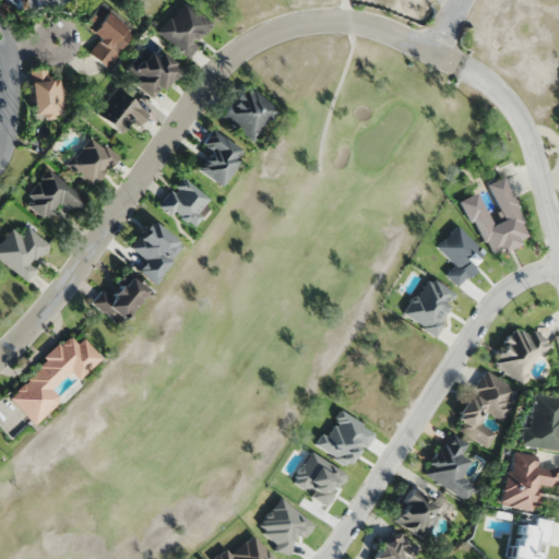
[(13,0),(22,4),(24,0),(30,0),(59,14),(66,0),(13,0)]
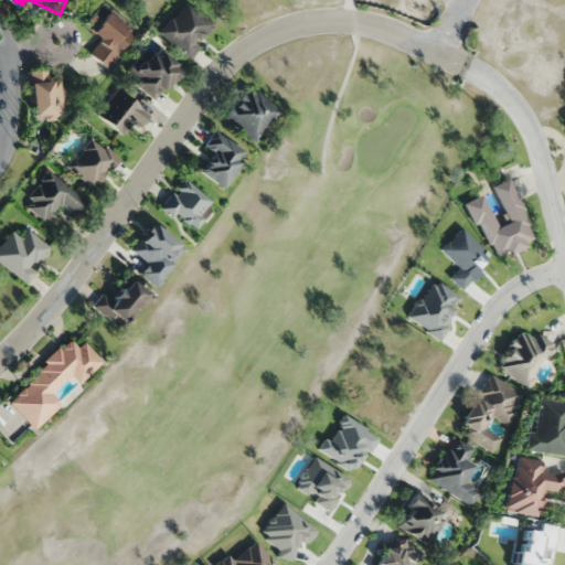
[(214,25),(185,2),(159,34),(190,59),(200,48),(198,45),(214,25)]
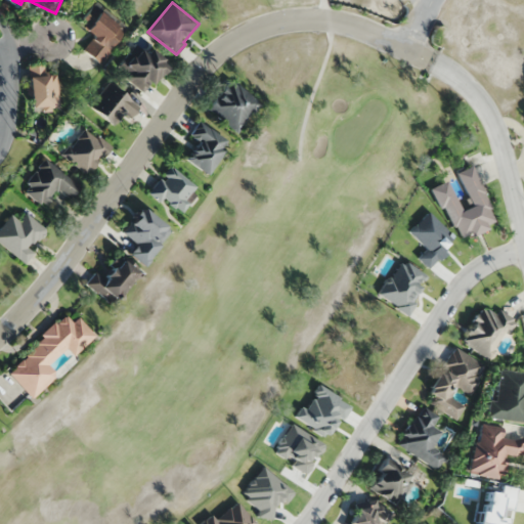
[(92,37),(82,50),(98,63),(125,31),(93,4),(77,24),(92,37)]
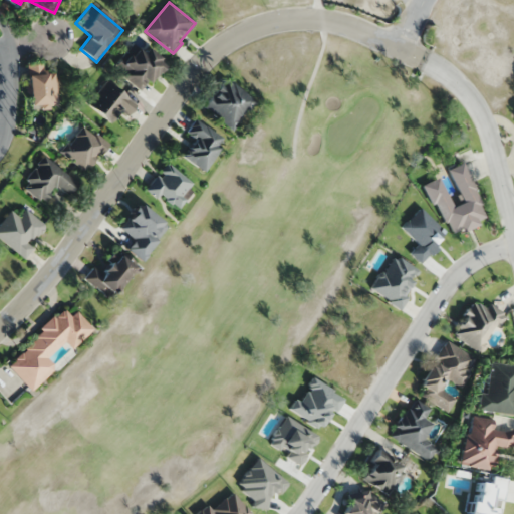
[(113,68),(142,91),(164,64),(135,41),(113,68)]
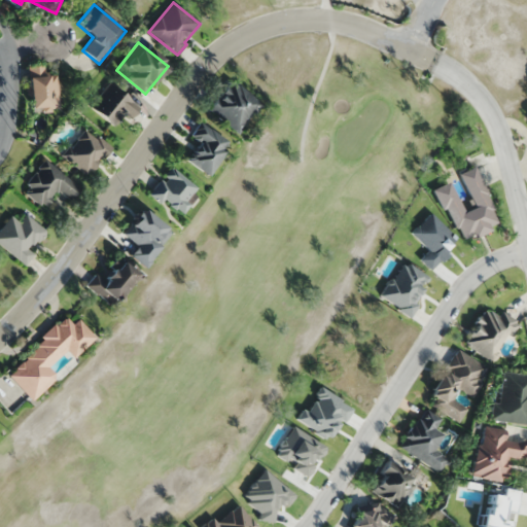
[(57,73),(44,74),(43,65),(27,66),(30,111),(59,109),(57,73)]
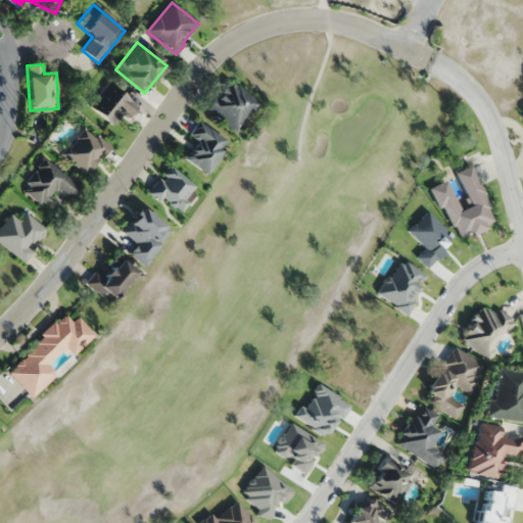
[(234,134),(260,107),(232,80),(205,106),(234,134)]
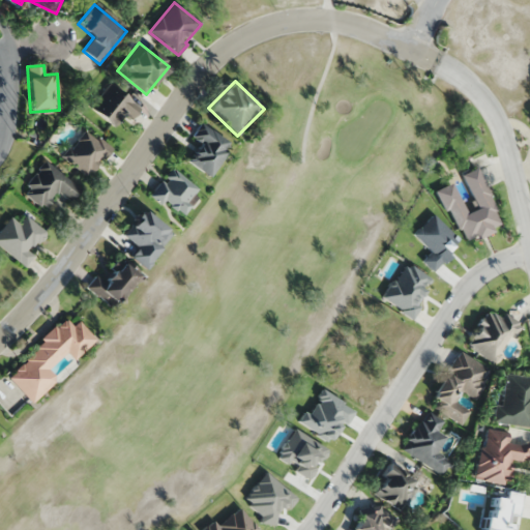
[(114,127),(127,112),(126,112),(133,102),(110,84),(90,108),(114,127)]
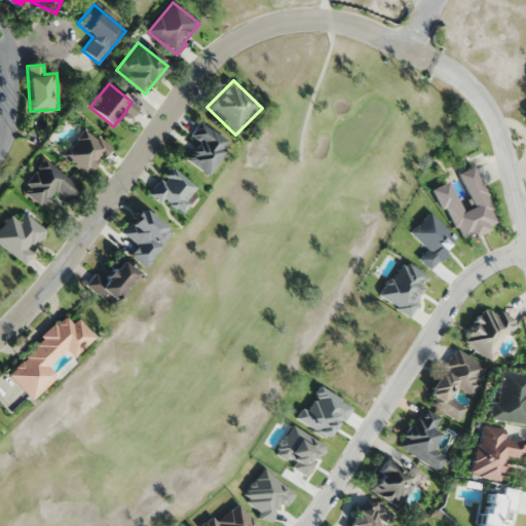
[(231,143),(198,122),(190,137),(198,142),(186,161),(210,177),(231,143)]
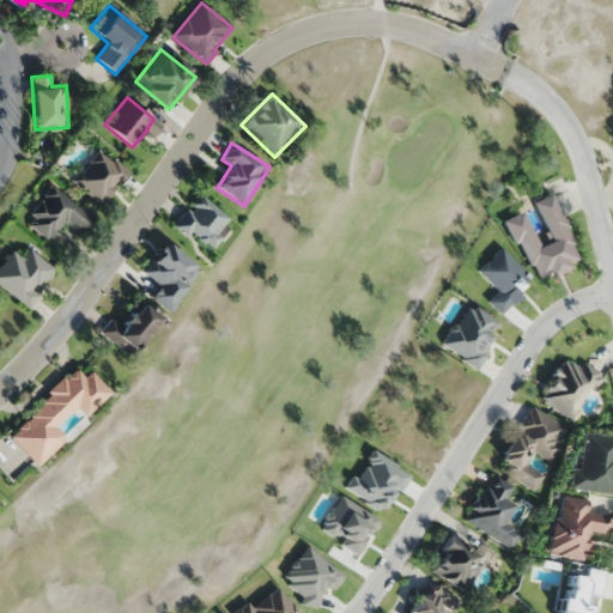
[(129,175),(102,147),(71,178),(98,205),(129,175)]
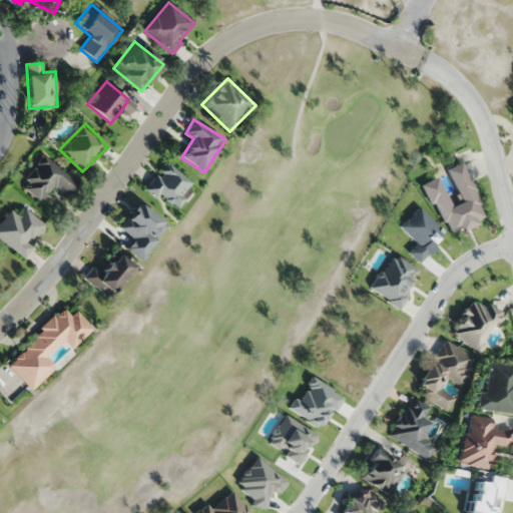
[(78,183),(44,154),(21,181),(41,198),(54,183),(68,194),(78,183)]
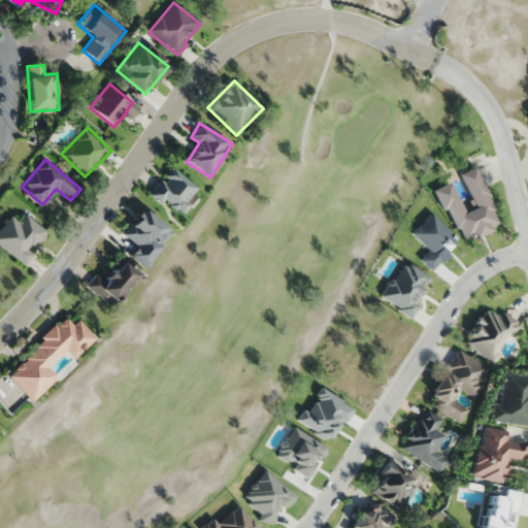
[(499,227),(476,167),(460,173),(473,208),(463,211),(452,182),(437,188),(458,242),(499,227)]
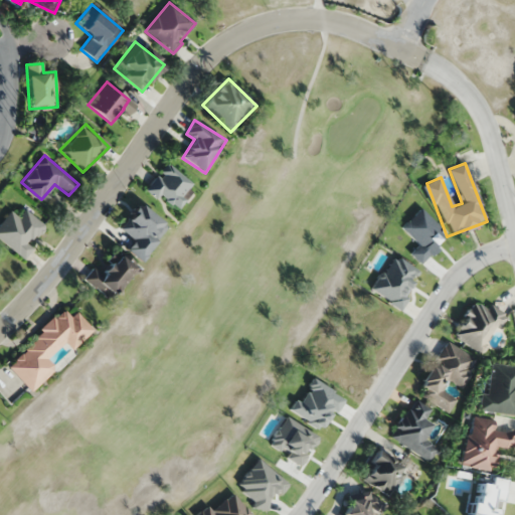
[(195,187),(165,165),(147,189),(177,211),(195,187)]
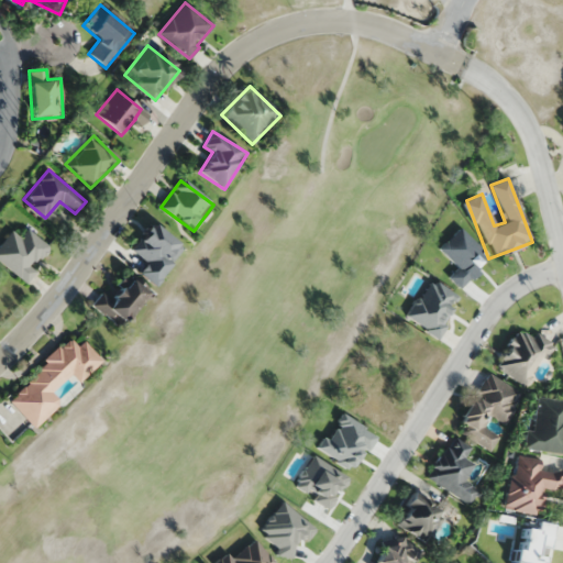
[(155,269),(164,260),(169,264),(183,249),(152,223),(131,249),(155,269)]
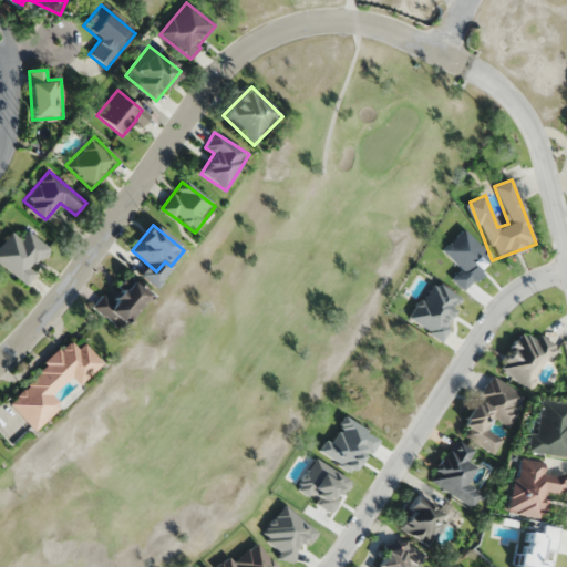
[(11,232),(0,245),(0,264),(27,286),(37,272),(32,269),(49,248),(27,230),(20,239),(11,232)]
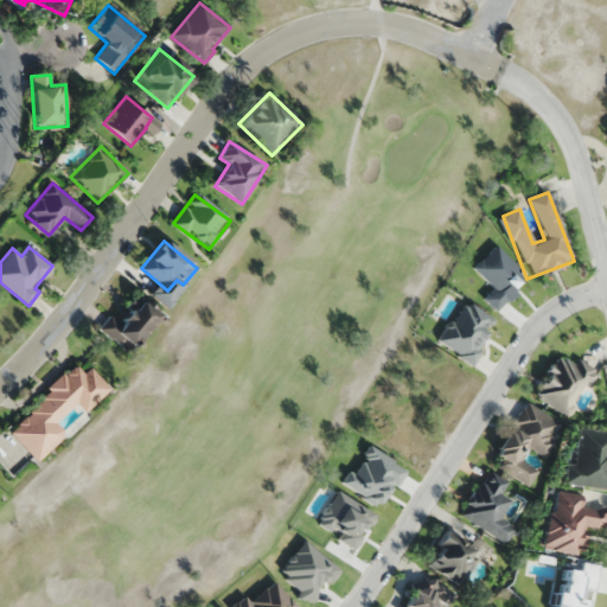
[(160,318),(136,299),(117,321),(110,315),(100,327),(129,353),(160,318)]
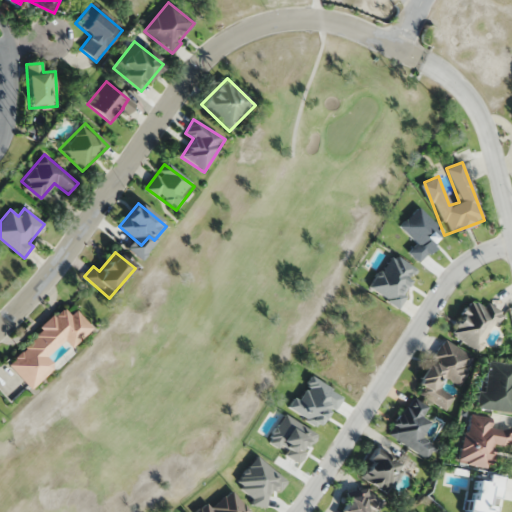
[(481,352),(502,315),(472,297),(450,335),(481,352)]
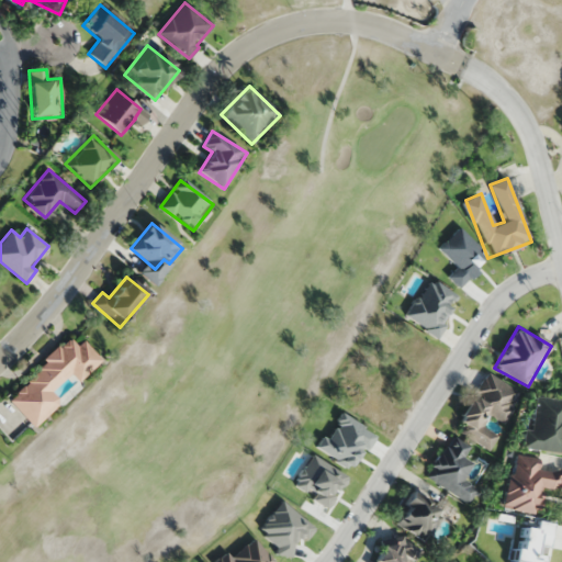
[(82,340),(77,347),(69,338),(7,398),(34,427),(62,402),(52,392),(69,374),(77,382),(101,359),(82,340)]
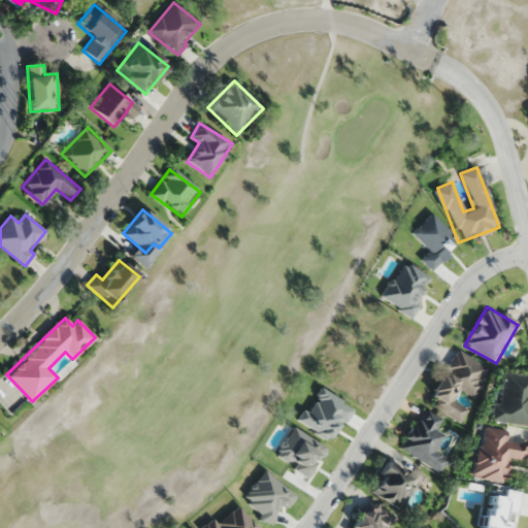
[(473,399),(490,370),(457,351),(426,403),(460,423),(468,409),(454,400),(460,391),(473,399)]
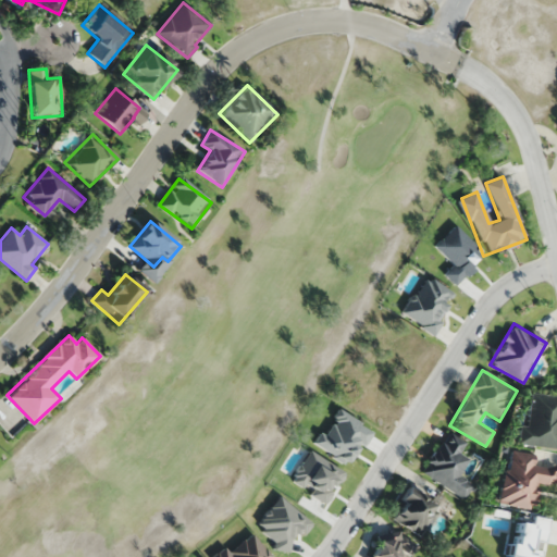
[(522,445),(556,449),(556,396),(529,393),(522,445)]
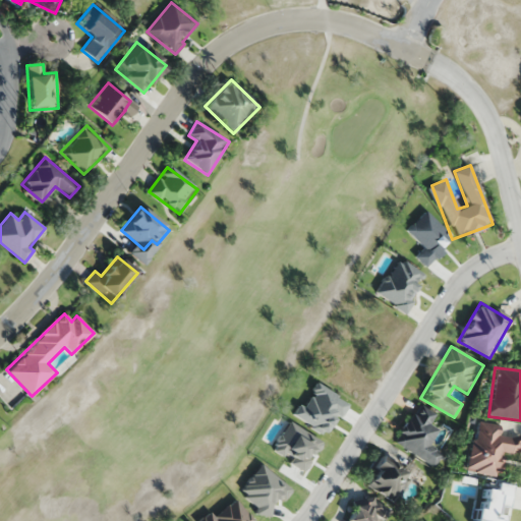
[(437,414),(417,403),(394,442),(436,467),(443,454),(429,445),(439,429),(430,424),(437,414)]
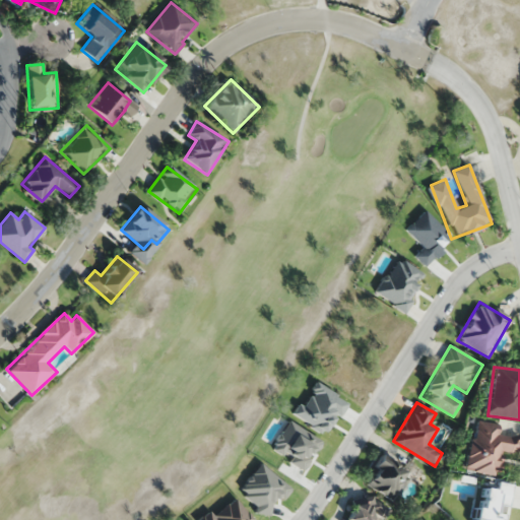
[(500,425),(476,420),(466,469),(498,476),(503,450),(518,453),(519,443),(519,437),(499,433),(500,425)]
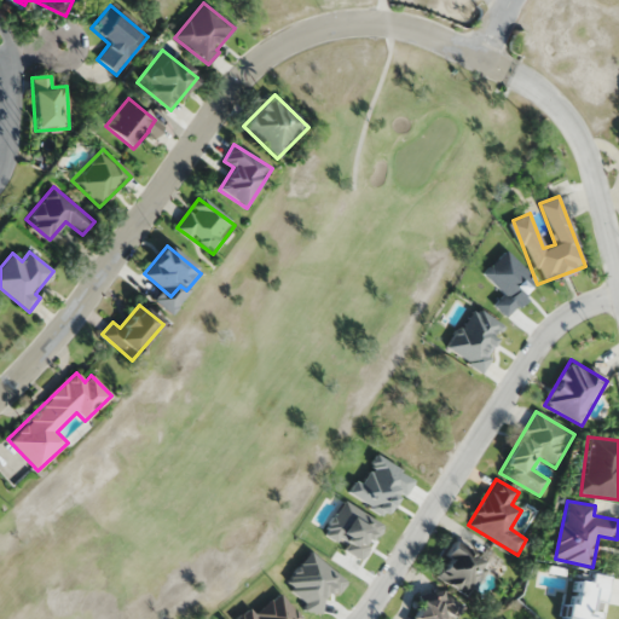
[(490,565),(456,542),(433,574),(468,597),(490,565)]
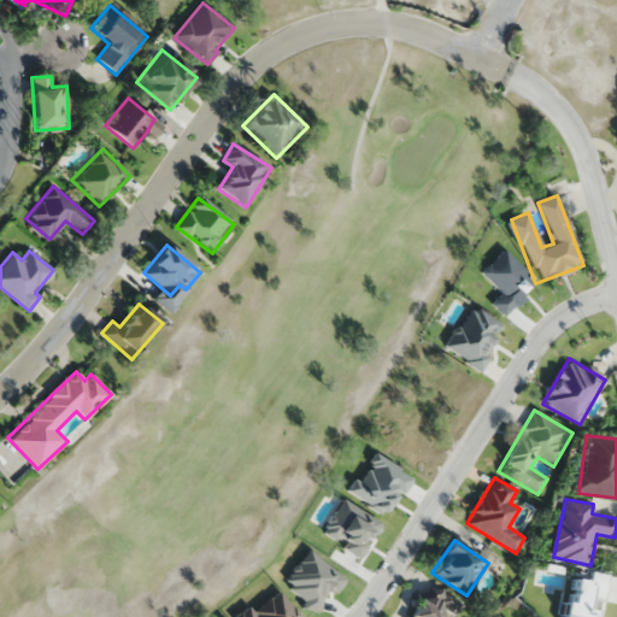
[(452,616),(460,604),(428,586),(411,616),(452,616)]
